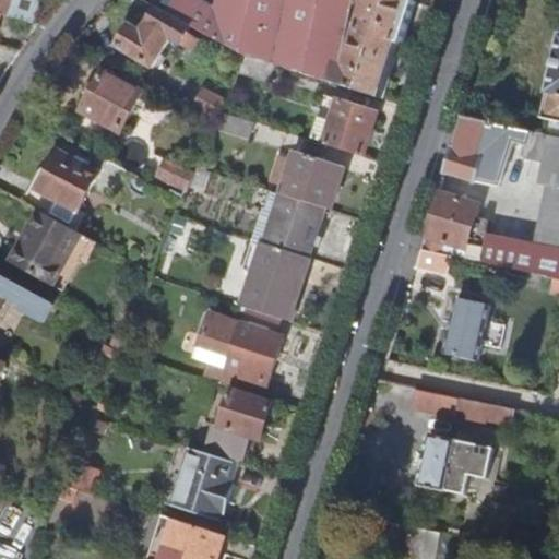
[(34,24),(39,0),(11,0),(8,16),(34,24)]
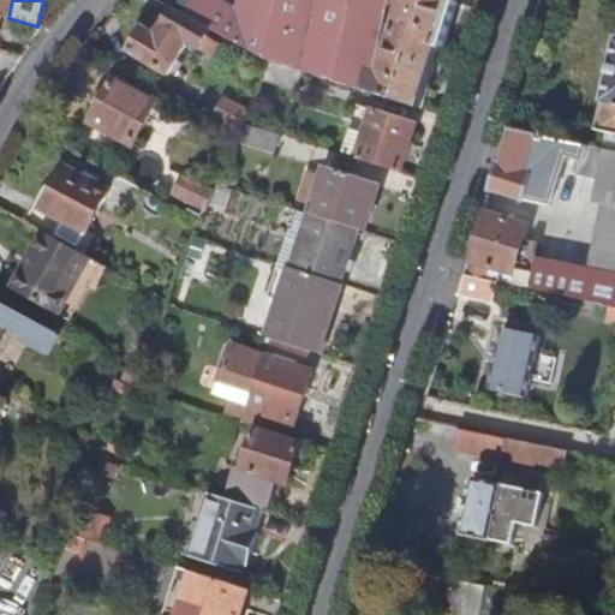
[(387,5),(387,0),(239,0),(237,15),(212,0),(192,0),(184,18),(208,31),(268,65),(302,75),(368,95),(372,72),(387,5)]
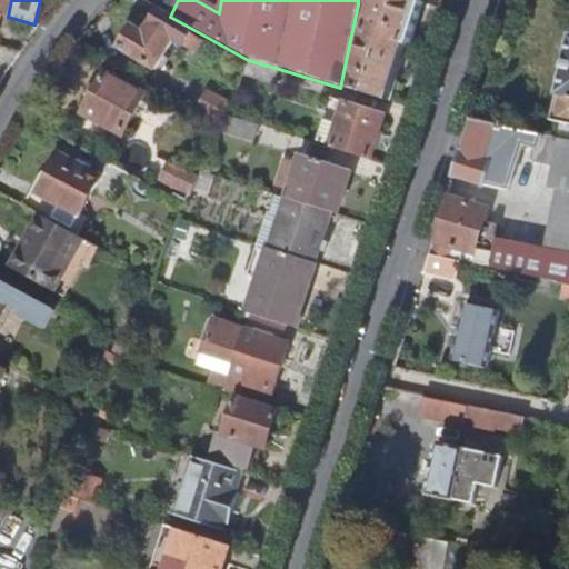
[(420,3),(421,0),(358,0),(358,5),(375,9),(355,70),(345,67),(340,88),(388,102),(407,47),(409,48),(422,5),(420,3)]
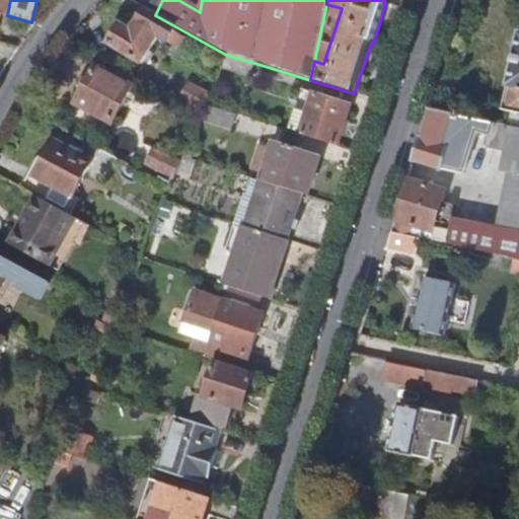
[(140,64),(156,36),(171,45),(174,39),(169,35),(175,26),(155,15),(145,9),(137,23),(135,22),(130,31),(119,24),(107,45),(140,64)]
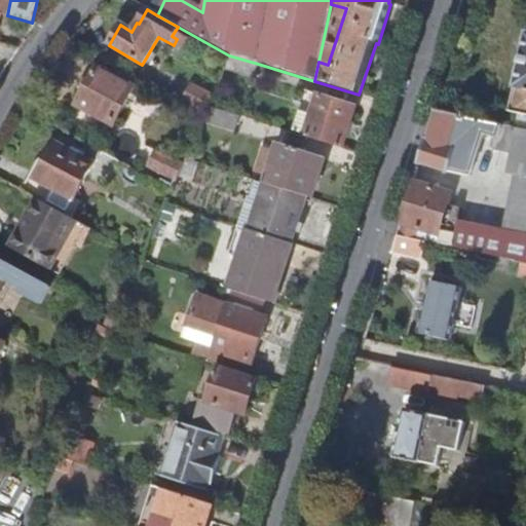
[(525,32),(508,111),(518,113),(515,127),(517,128),(525,129),(525,32)]
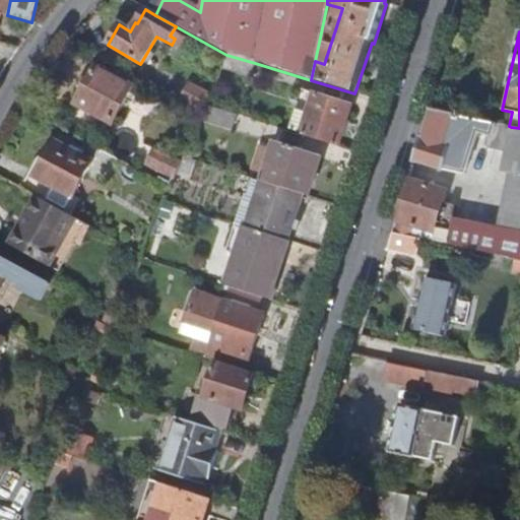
[(250,79),(255,63),(226,55),(220,70),(250,79)]
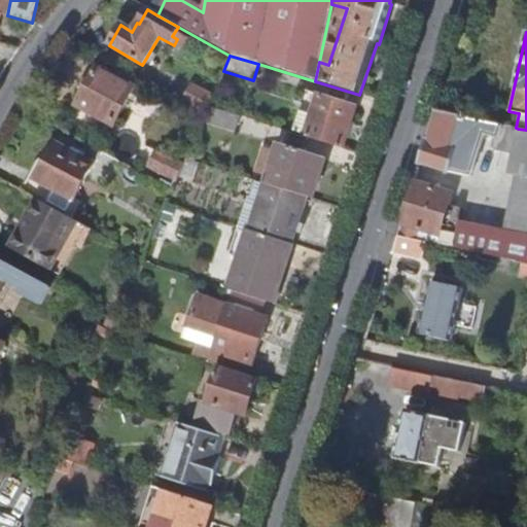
[(113,127),(133,90),(97,69),(76,106),(113,127)]
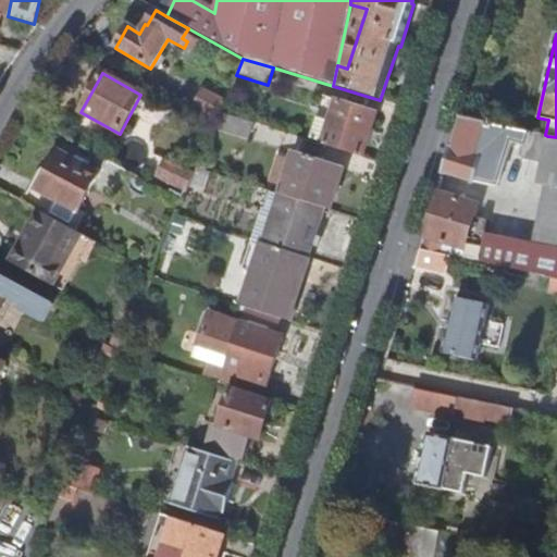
[(219,114),(223,104),(202,93),(194,108),(217,121),(219,114)]
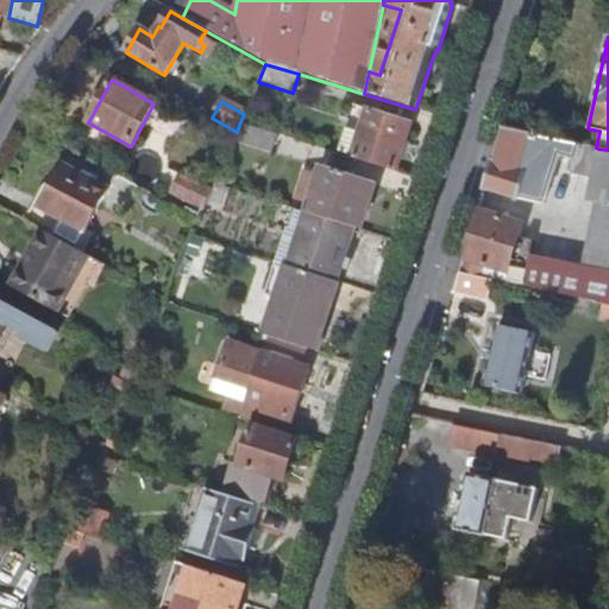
[(395,174),(410,126),(366,112),(351,161),(395,174)]
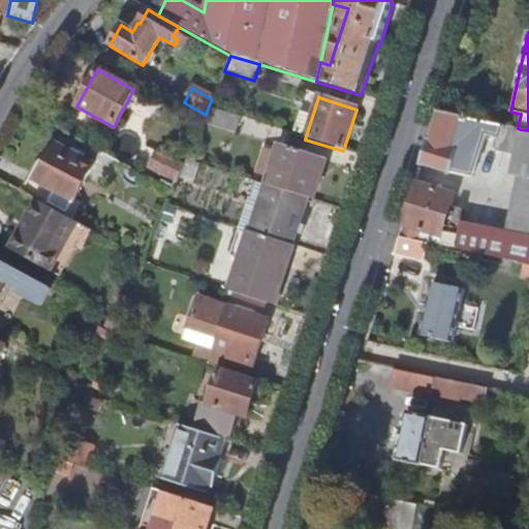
[(227,131),(235,117),(208,109),(206,115),(204,119),(201,124),(227,131)]
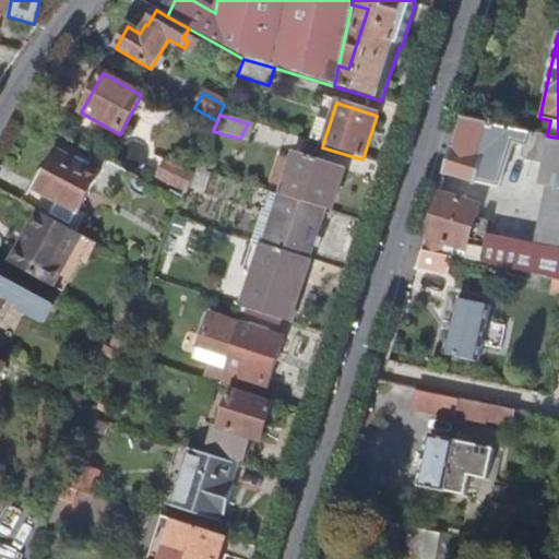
[(499,189),(514,142),(531,146),(533,133),(463,118),(445,175),(477,185),(478,182),(499,189)]
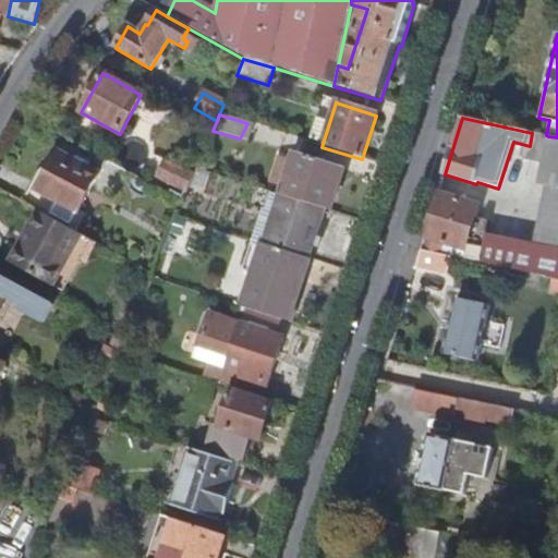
[(557,137),(548,136),(537,182),(541,183),(557,185),(557,202),(547,252),(526,247),(488,239),(485,254),(476,252),(474,262),(557,280),(557,137)]
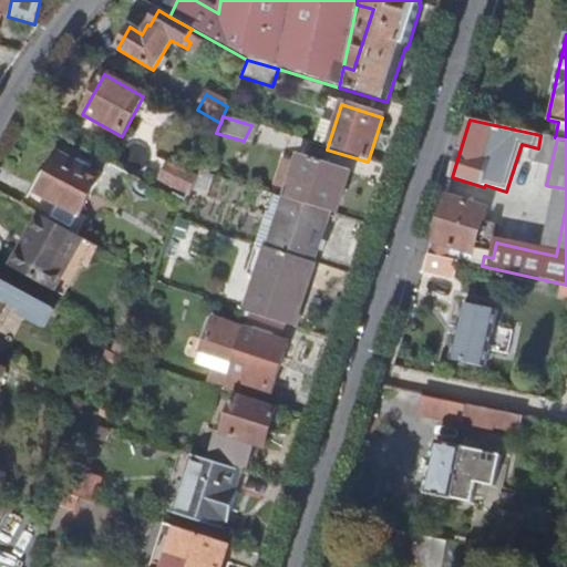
[(80,216),(100,177),(60,156),(40,193),(33,189),(24,207),(41,216),(80,237),(89,220),(80,216)]
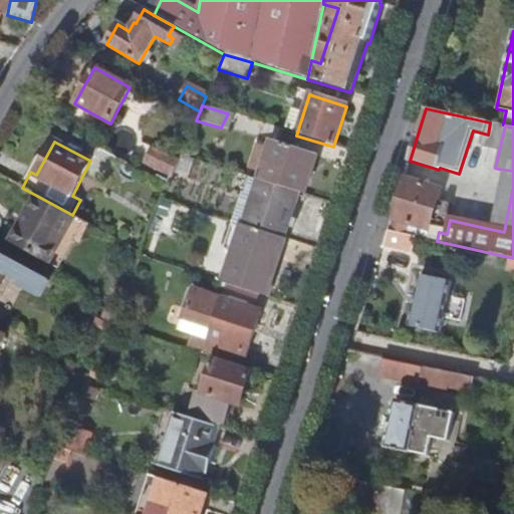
[(297,193),(309,155),(271,143),(259,182),(297,193)]
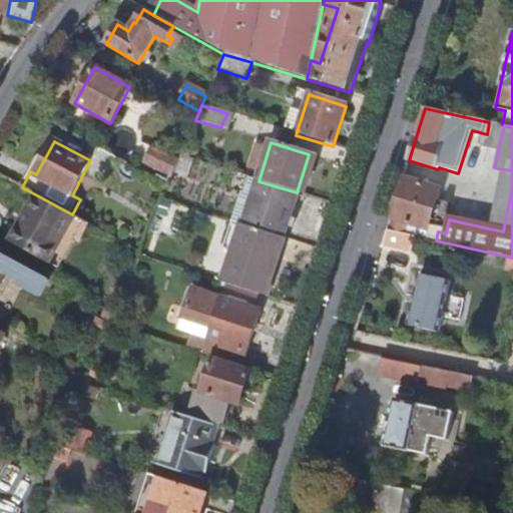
[(171,177),(177,162),(150,148),(142,162),(171,177)]
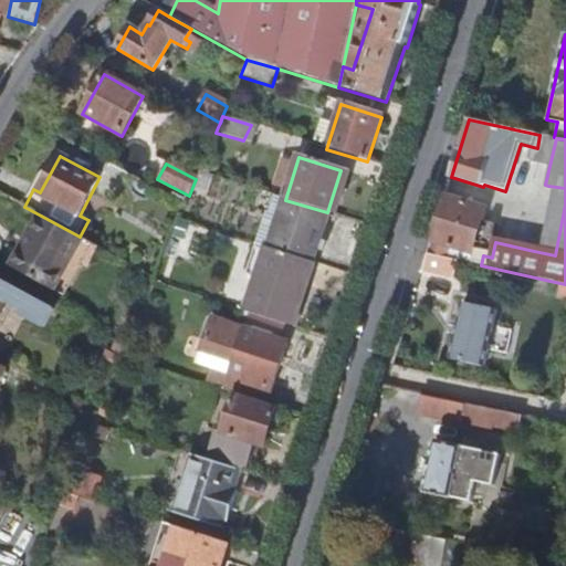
[(555,255),(565,205),(565,188),(548,186),(534,251),(555,255)]
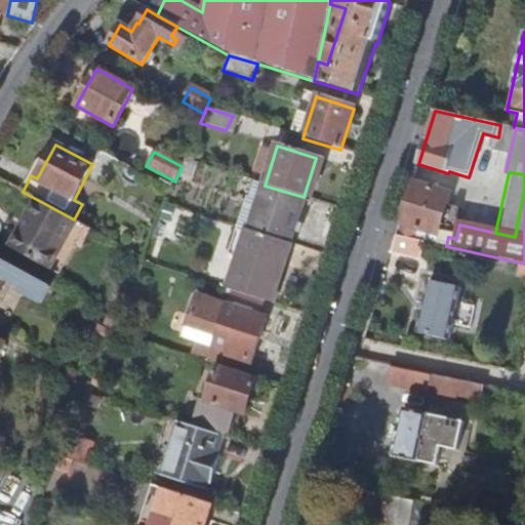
[(290,244),(306,198),(304,197),(265,186),(260,184),(245,231),(290,244)]
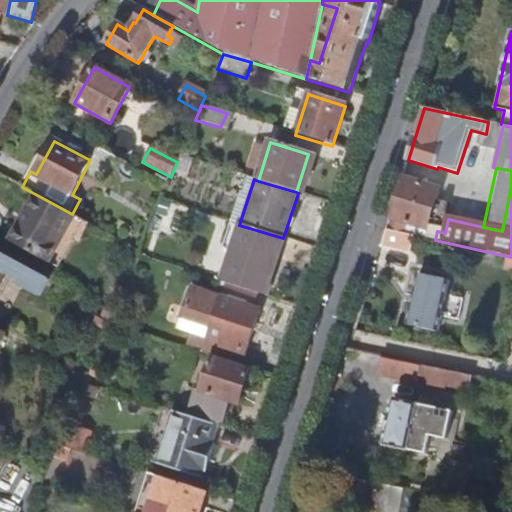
[(435,207),(429,205),(434,189),(402,179),(386,230),(413,236),(425,238),(435,207)]
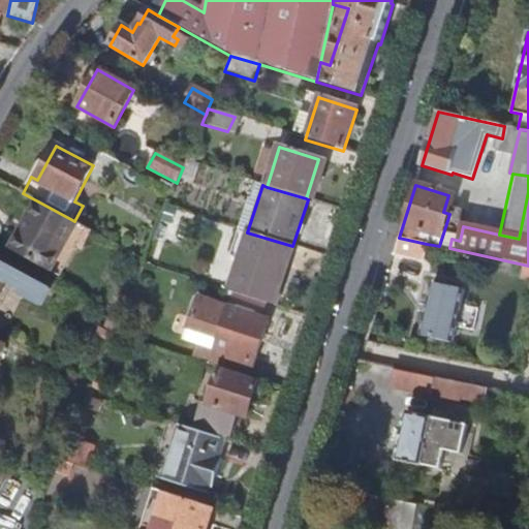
[(52,273),(79,223),(74,221),(38,201),(11,251),(52,273)]
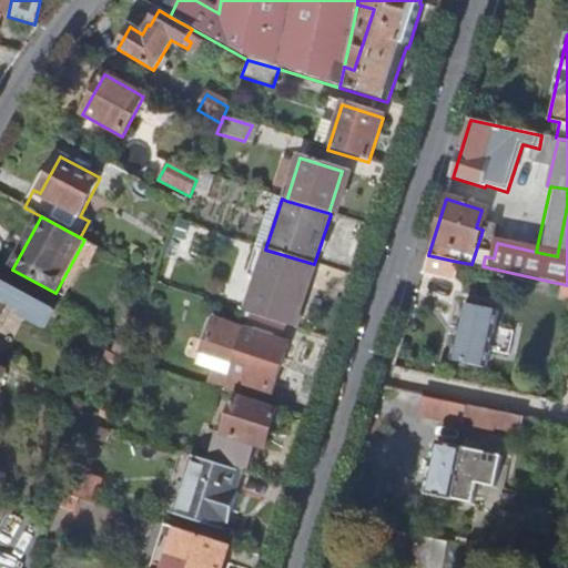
[(294,328),(314,264),(265,250),(256,246),(246,277),(256,280),(246,312),(294,328)]
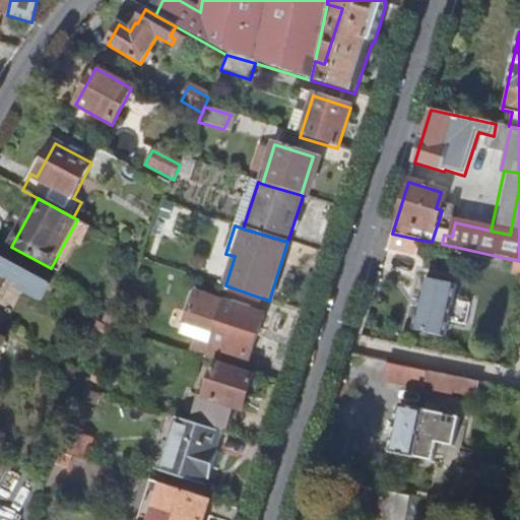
[(416,255),(419,240),(392,234),(387,249),(416,255)]
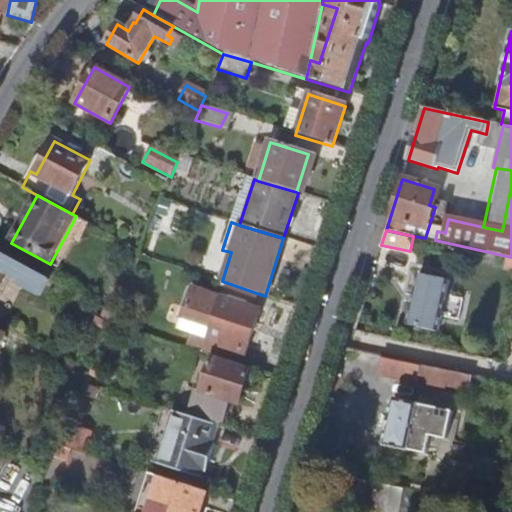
[(0,288),(8,274),(25,283),(32,270),(0,253),(0,288)]
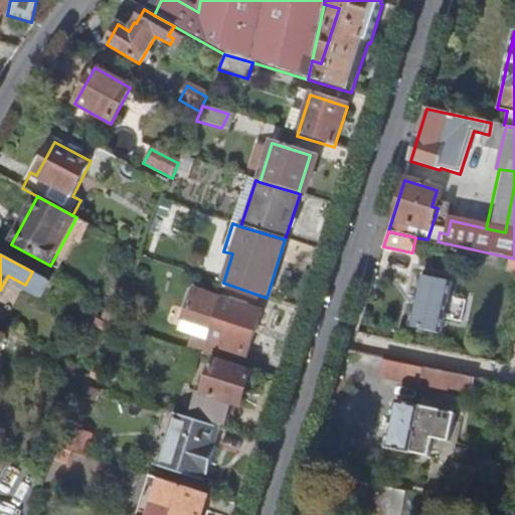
[(441,333),(452,282),(420,275),(410,327),(441,333)]
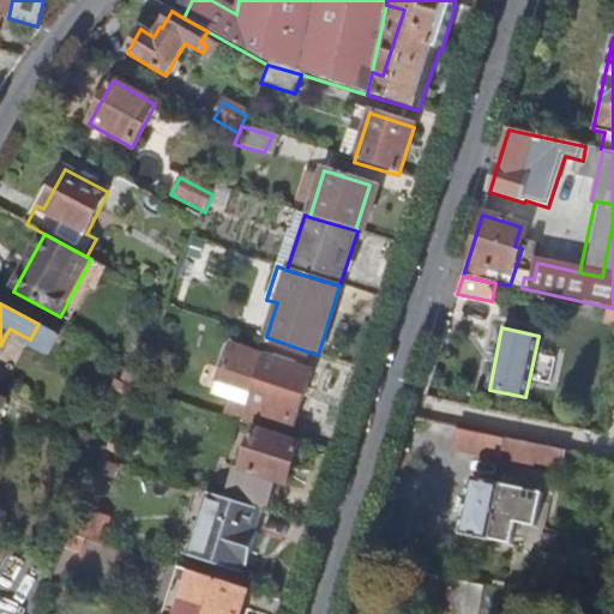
[(290,437),(312,373),(239,349),(228,383),(253,391),(244,422),(290,437)]
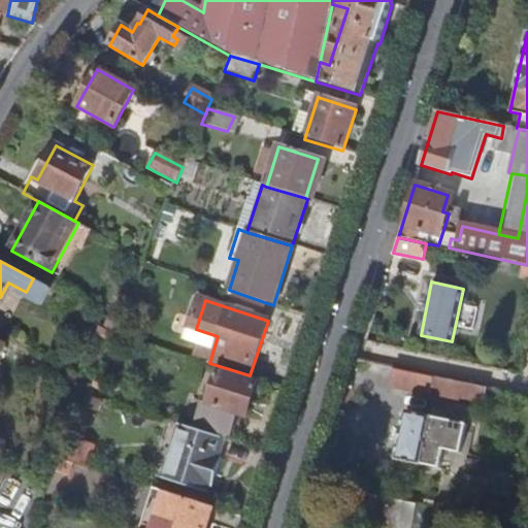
[(466,406),(471,385),(394,367),(390,386),(410,391),(409,394),(466,406)]
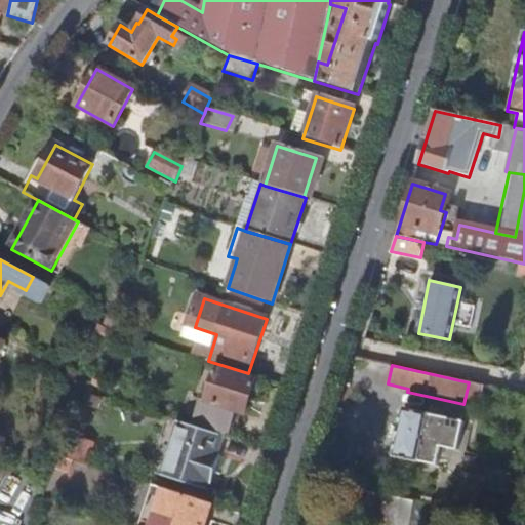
[(247,414),(257,380),(217,368),(207,401),(203,400),(195,428),(224,436),(229,438),(237,412),(247,414)]
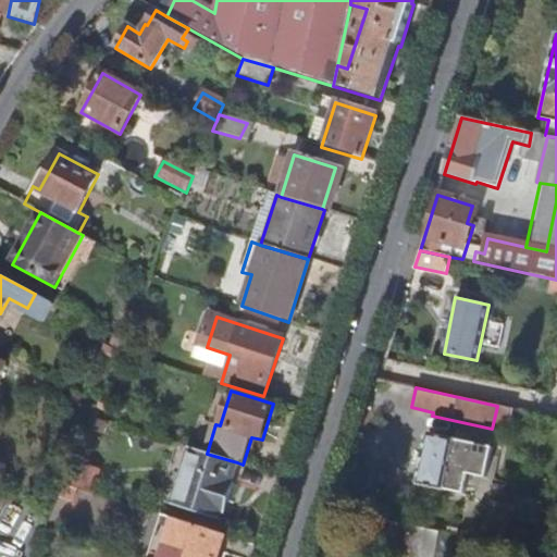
[(485,479),(492,449),(428,436),(418,485),(463,495),(468,475),(485,479)]
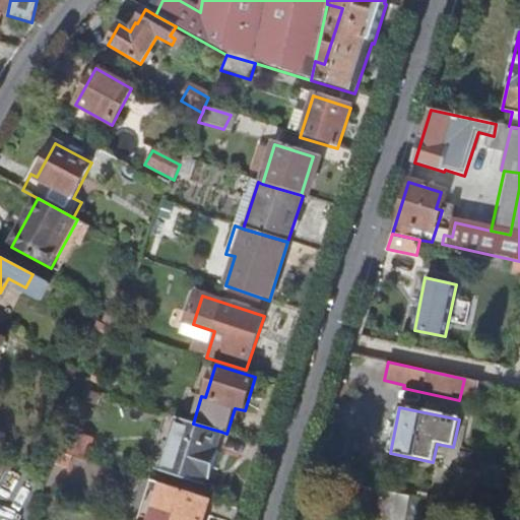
[(204,485),(221,432),(193,424),(179,418),(161,472),(204,485)]
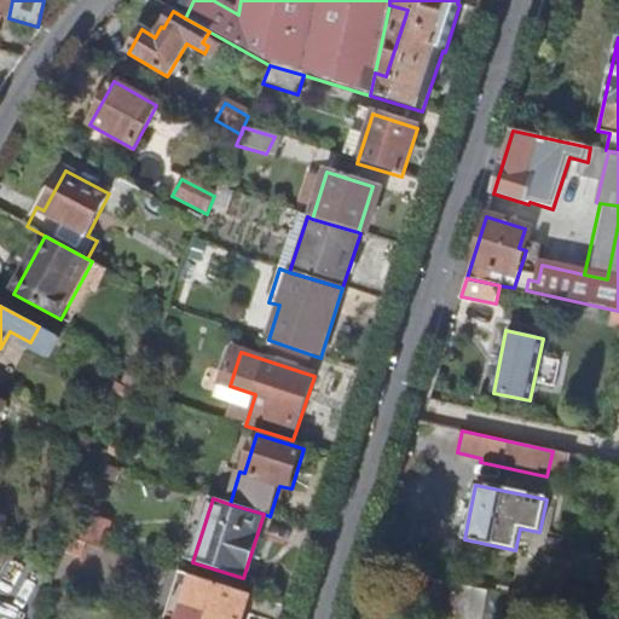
[(103,548),(110,526),(93,520),(86,543),(103,548)]
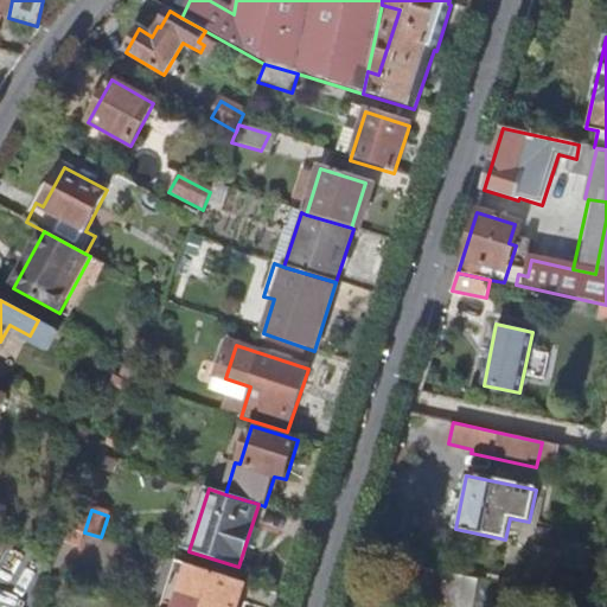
[(237,606),(246,585),(190,567),(177,606),(237,606)]
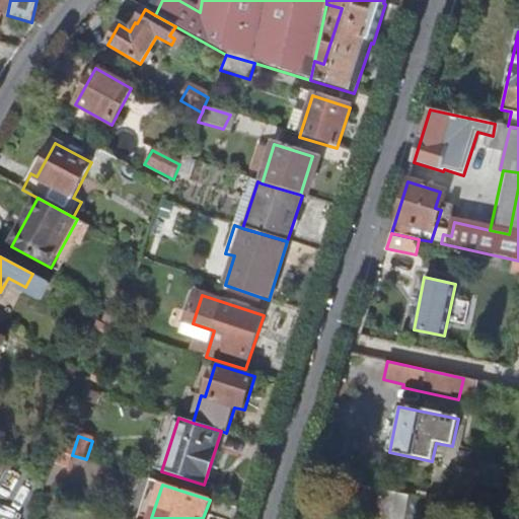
[(403,514),(406,496),(366,488),(360,513),(376,517),(378,508),(403,514)]
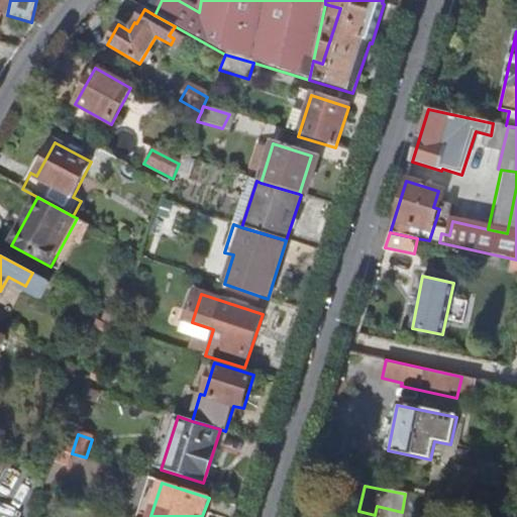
[(430,516),(446,516),(450,504),(414,496),(411,513),(430,516)]
